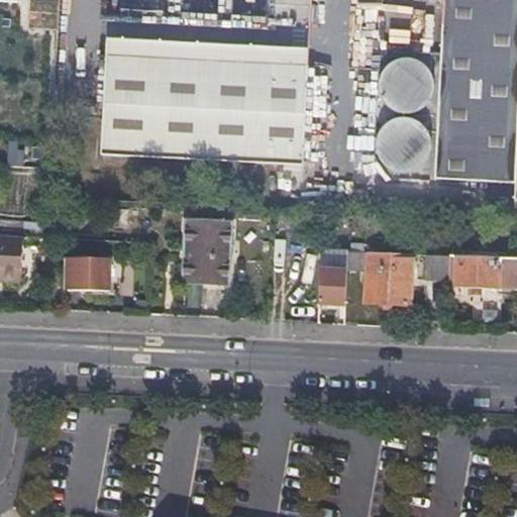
[(0,0),(0,114),(22,116),(29,0),(0,0)]
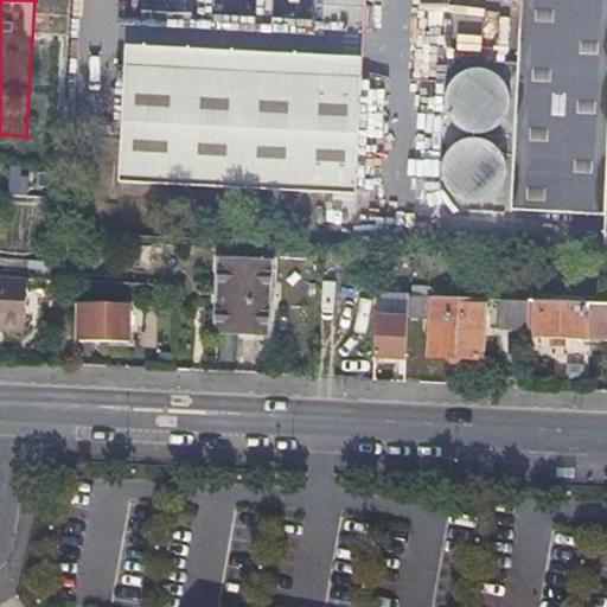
[(429,0),(429,38),(459,39),(459,23),(477,23),(477,0),(429,0)]
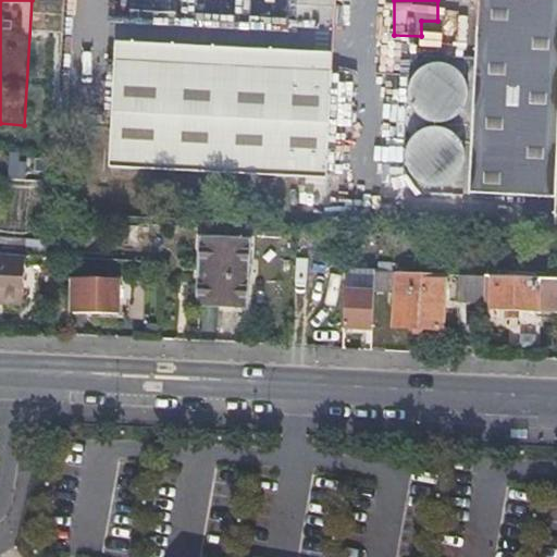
[(556,0),(477,0),(468,199),(549,203),(548,231),(556,231),(556,0)]
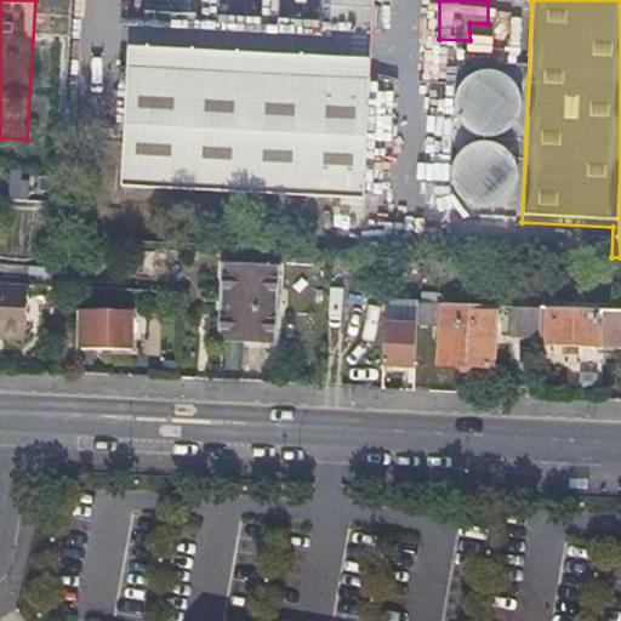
[(110,67),(106,182),(359,195),(364,80),(110,67)]
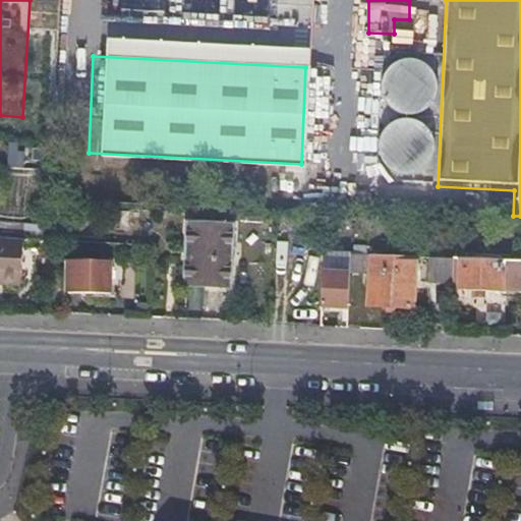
[(8,142),(8,167),(29,167),(29,142),(8,142)]
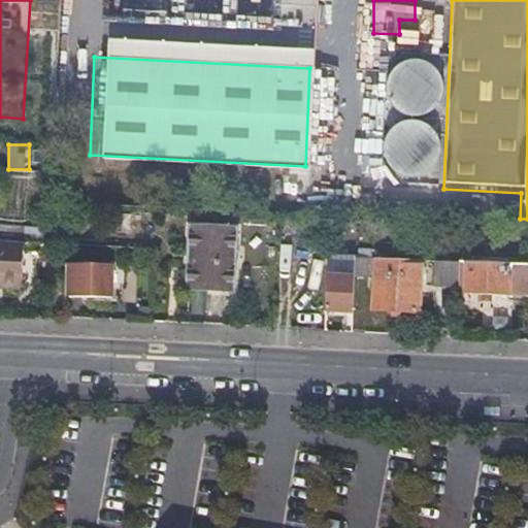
[(326,227),(325,249),(335,250),(336,227),(326,227)]
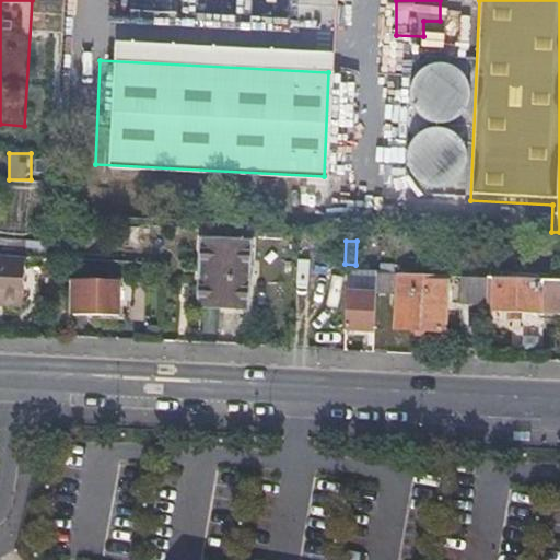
[(201,243),(198,305),(246,308),(248,244),(201,243)]
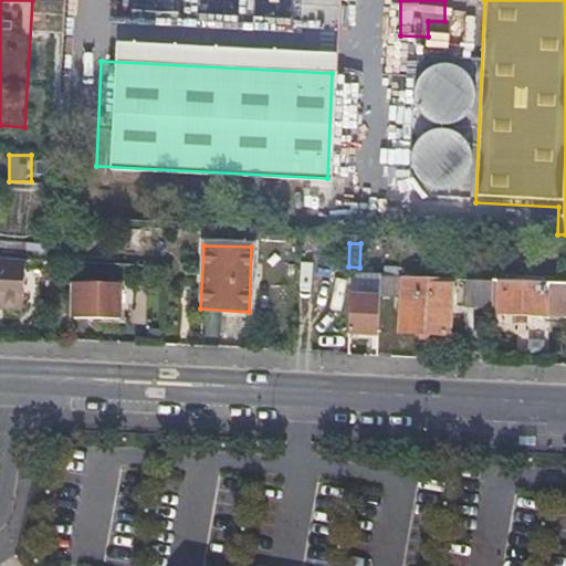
[(24,258),(0,257),(0,302),(21,304),(24,258)]
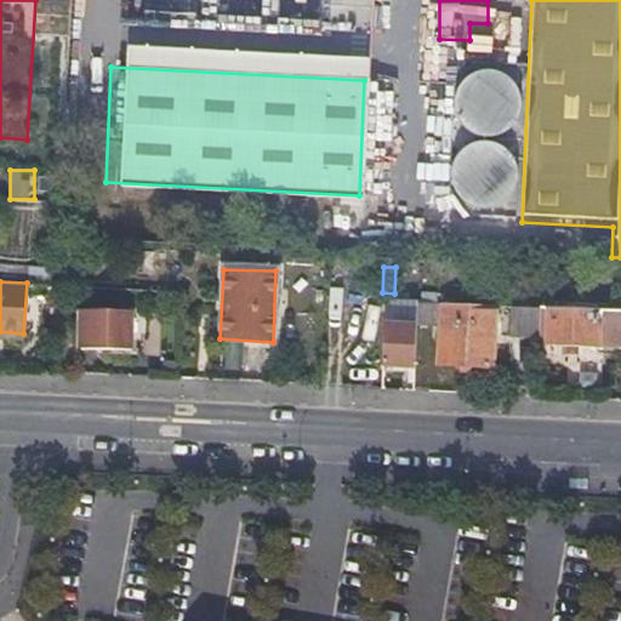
[(495,303),(448,302),(415,300),(415,323),(429,324),(429,312),(442,312),(439,363),(493,365),(495,303)]
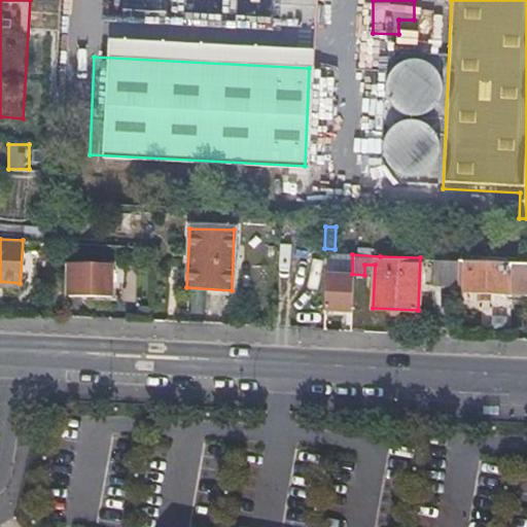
[(316,269),(327,270),(327,258),(297,257),(295,301),(315,301),(316,269)]
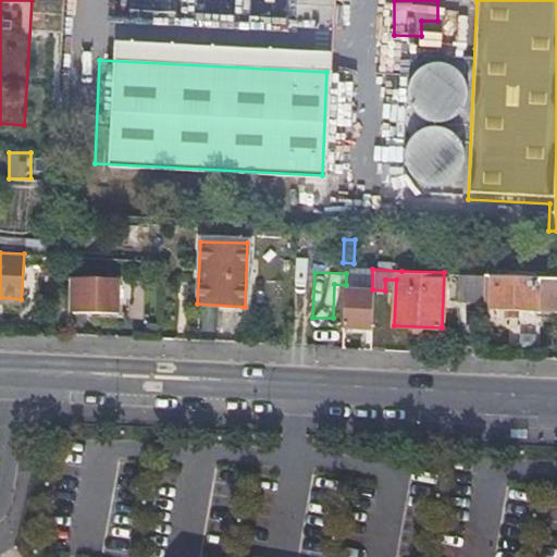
[(456,300),(485,302),(486,274),(457,272),(456,300)]
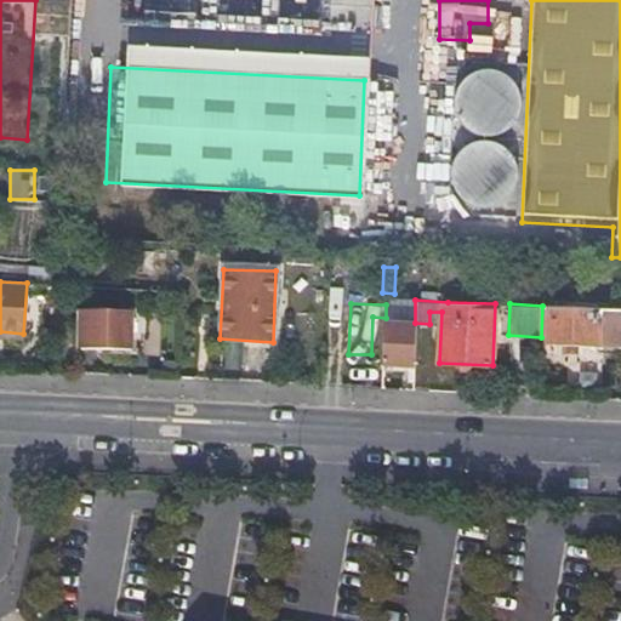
[(548,343),(620,347),(620,309),(550,306),(548,337),(548,343)]
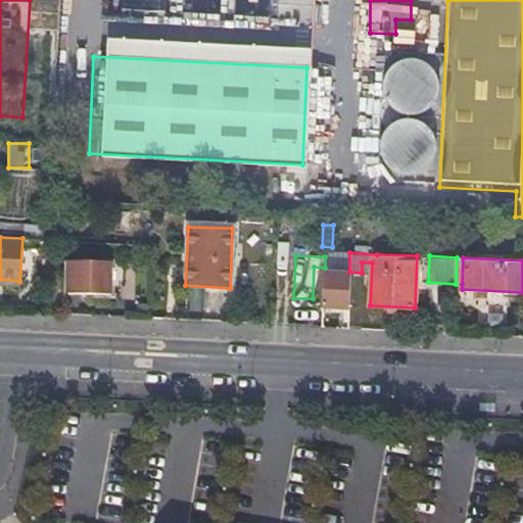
[(62,262),(62,289),(110,292),(110,264),(62,262)]
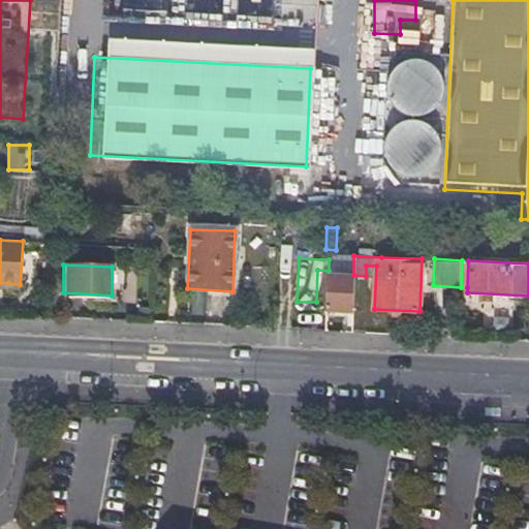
[(329,276),(327,308),(351,309),(353,277),(329,276)]
